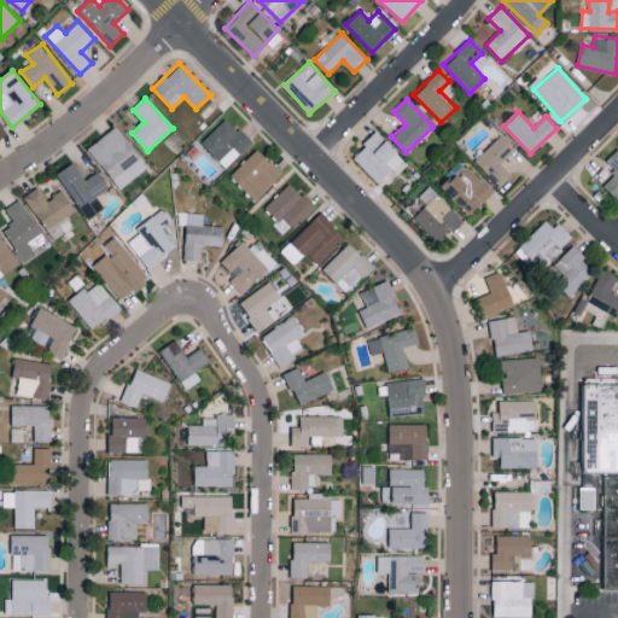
[(227,168),(251,141),(226,117),(202,143),(227,168)]
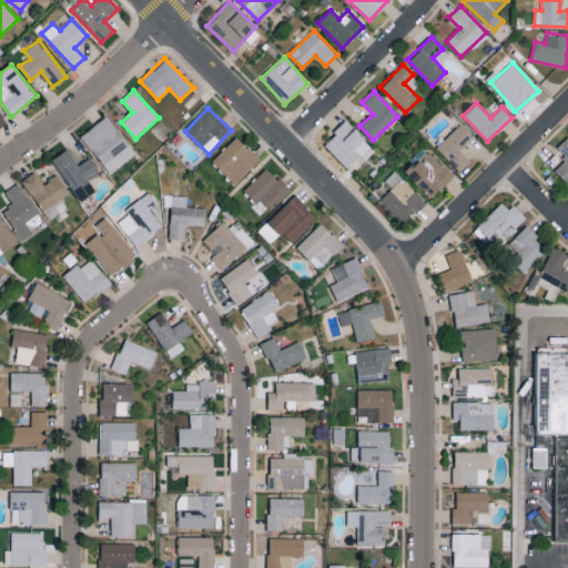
[(109,173),(135,155),(109,115),(82,133),(109,173)]
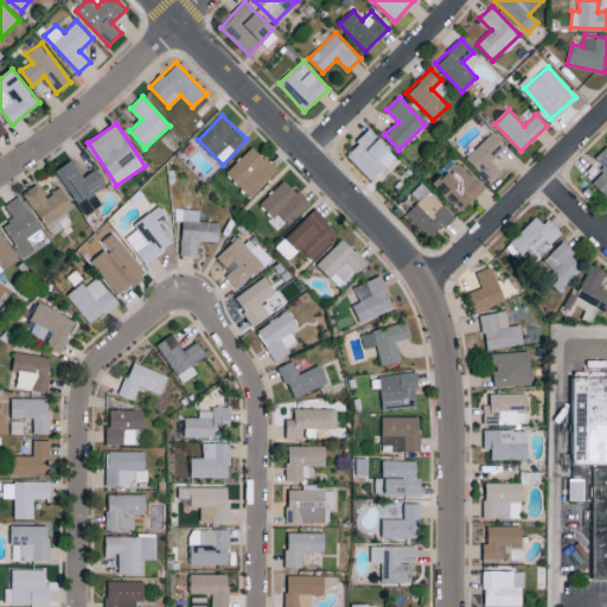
[(346,155),(372,179),(385,165),(391,172),(403,160),(370,129),(346,155)]
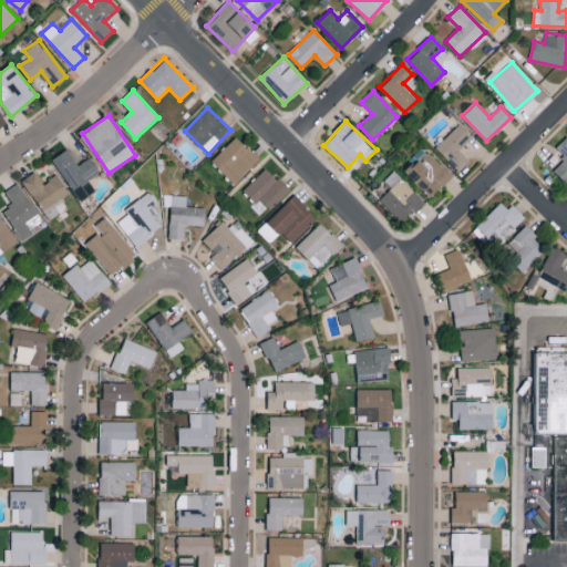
[(468,161),(459,150),(472,136),(460,124),(435,146),(459,171),(468,161)]
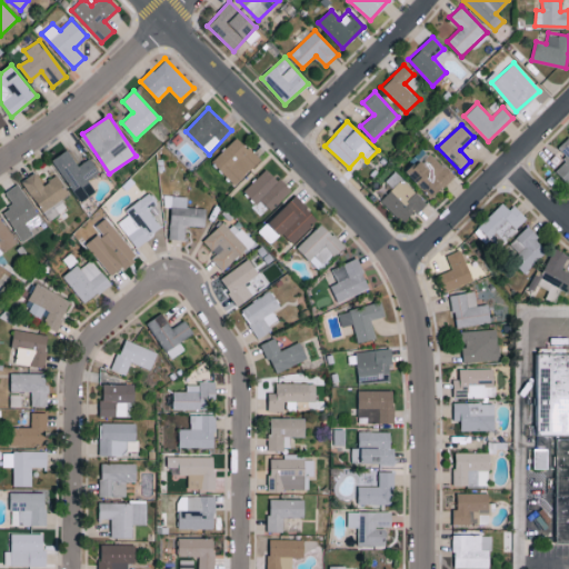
[(211,160),(235,185),(260,160),(237,136),(211,160)]
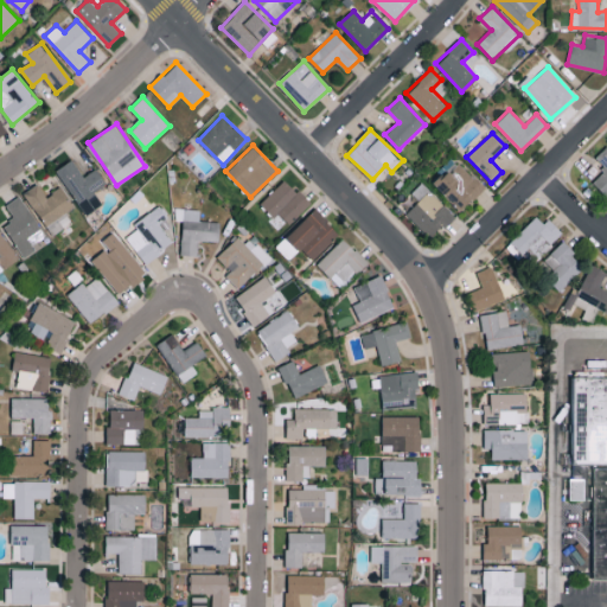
[(606,146),(595,157),(606,168),(592,181),(606,196),(606,195),(606,146)]
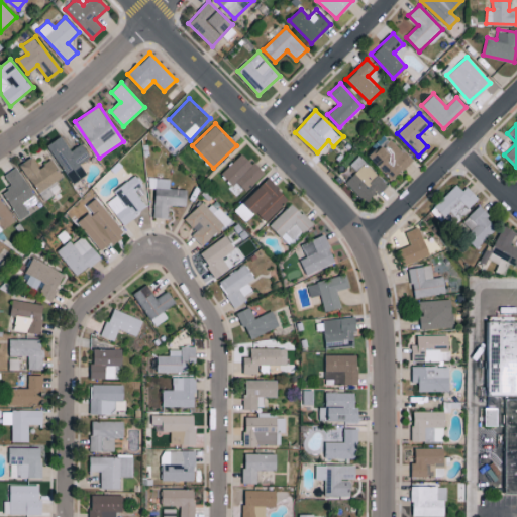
[(367,154),(393,180),(412,160),(386,134),(367,154)]
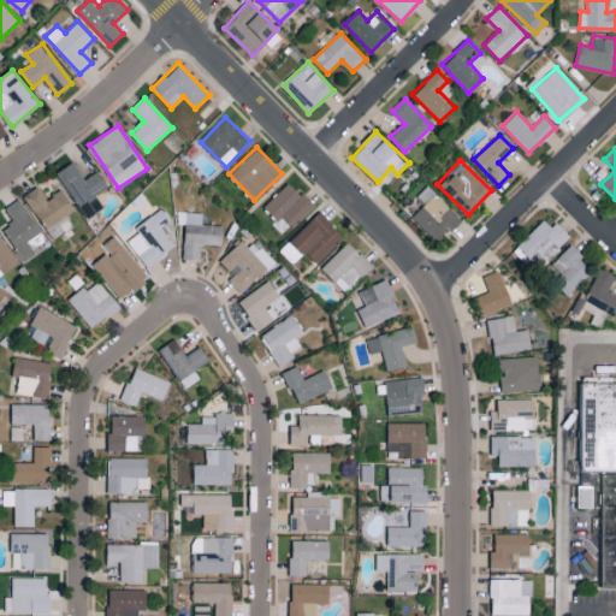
[(99,170),(84,179),(73,163),(58,172),(86,218),(104,207),(95,193),(107,185),(99,170)]
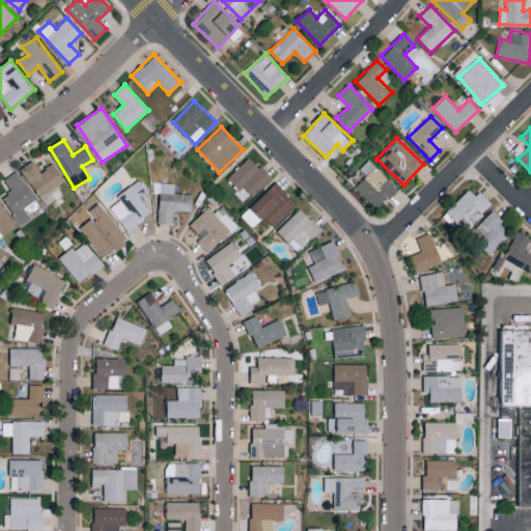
[(227,177),(239,189),(234,192),(244,202),(270,177),(250,157),(227,177)]
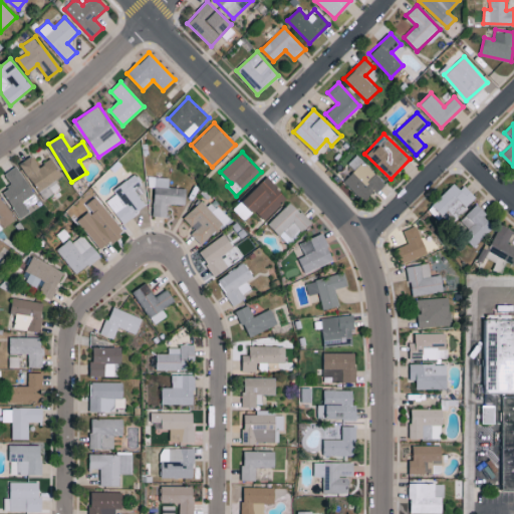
[(344,181),(364,202),(386,183),(357,154),(348,163),(354,170),(344,181)]
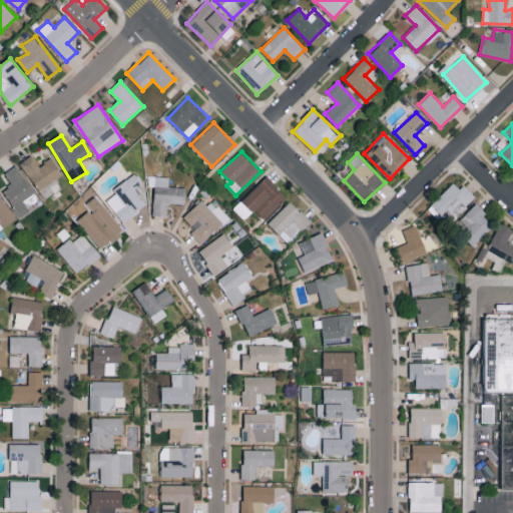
[(53,193),(48,184),(63,175),(52,158),(39,166),(32,155),(21,162),(43,198),(53,193)]
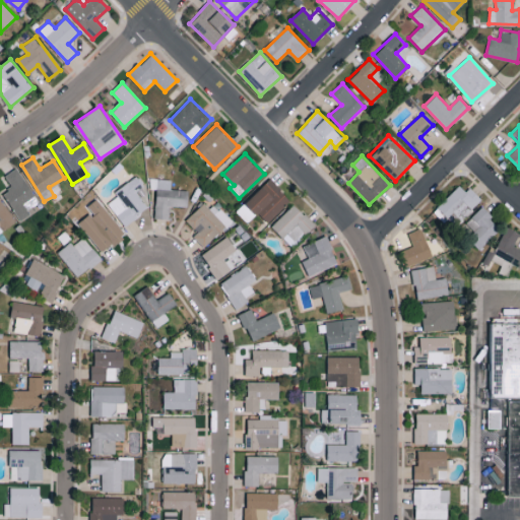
[(19,217),(41,202),(16,168),(5,176),(12,186),(2,194),(19,217)]
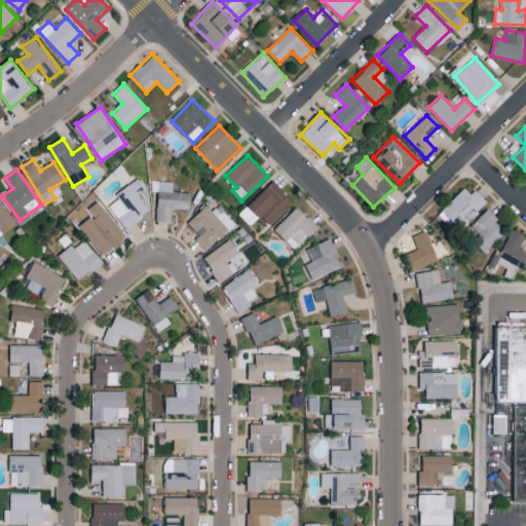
[(107,203),(126,228),(150,210),(138,194),(146,188),(138,179),(107,203)]
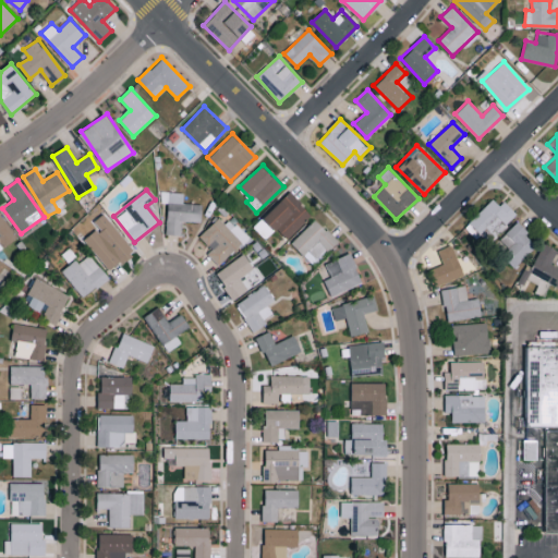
[(167,203),(167,234),(185,234),(185,221),(202,221),(203,203),(183,203),(183,192),(161,192),(161,203),(167,203)]
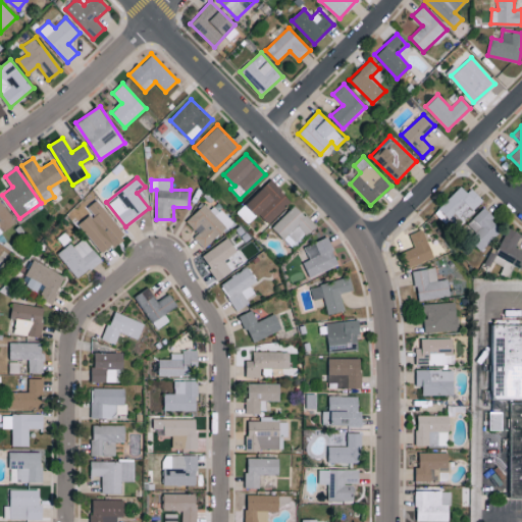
[(270,224),(292,200),(269,179),(239,212),(251,222),(259,214),(270,224)]
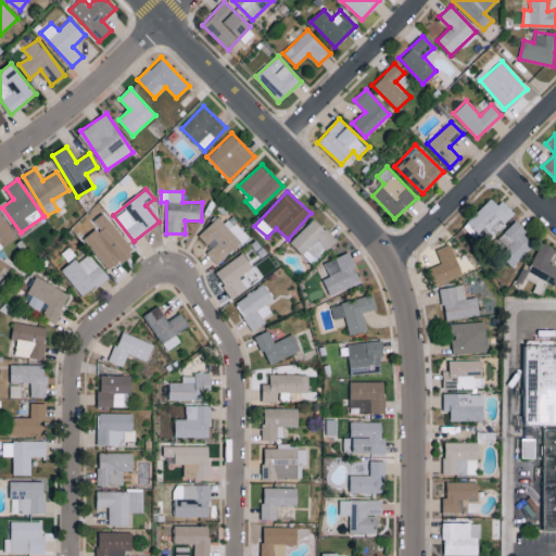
[(504,200),(498,205),(492,198),(468,219),(487,240),(516,214),(504,200)]
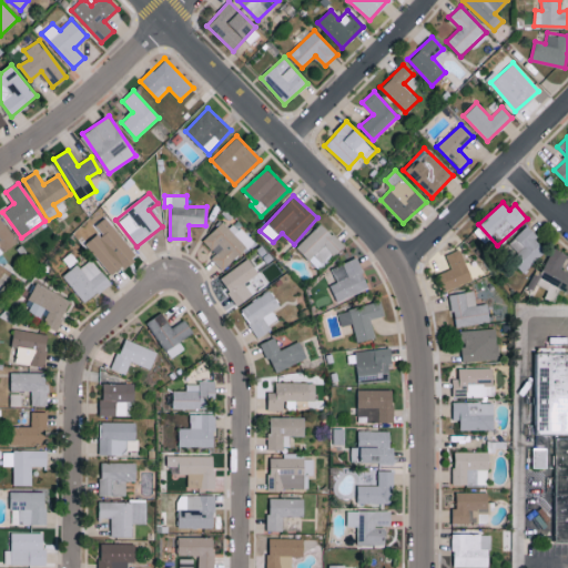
[(105,216),(95,224),(101,231),(87,243),(111,276),(137,256),(105,216)]
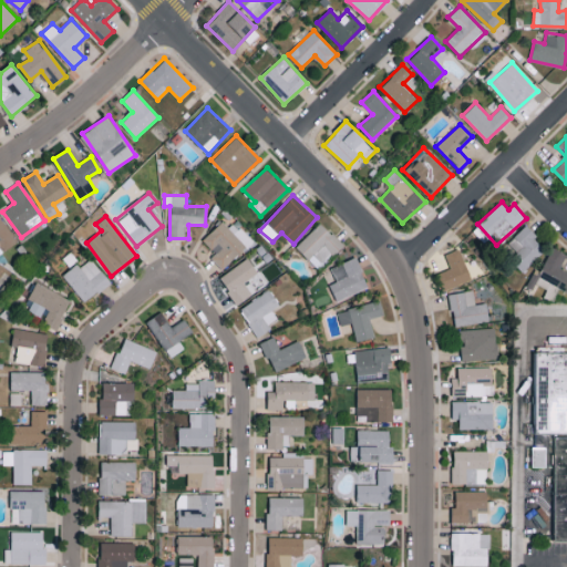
[(0,247),(3,251),(18,240),(0,217),(0,247)]
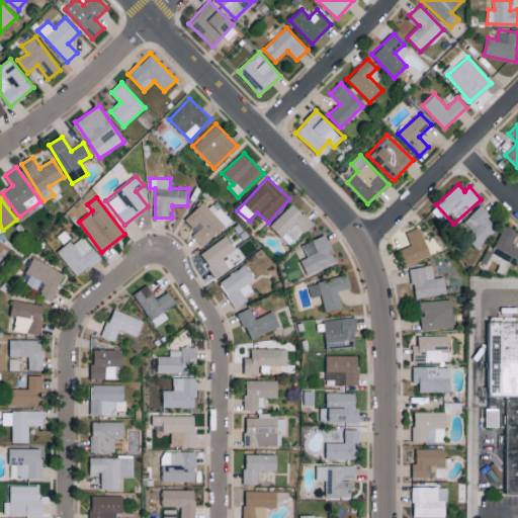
[(185,219),(197,231),(193,235),(203,246),(233,220),(216,202),(209,207),(203,201),(185,219)]
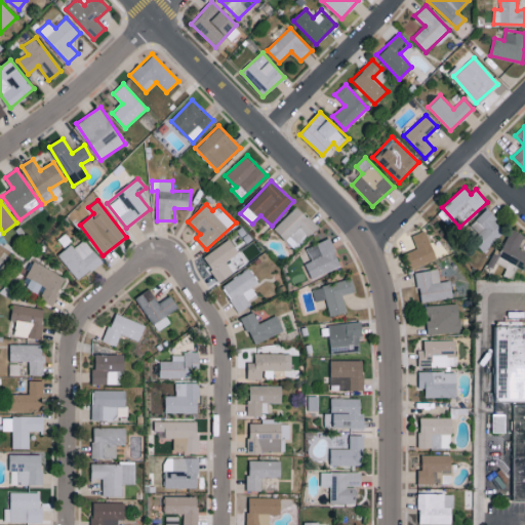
[(275,229),(296,249),(318,227),(296,206),(275,229)]
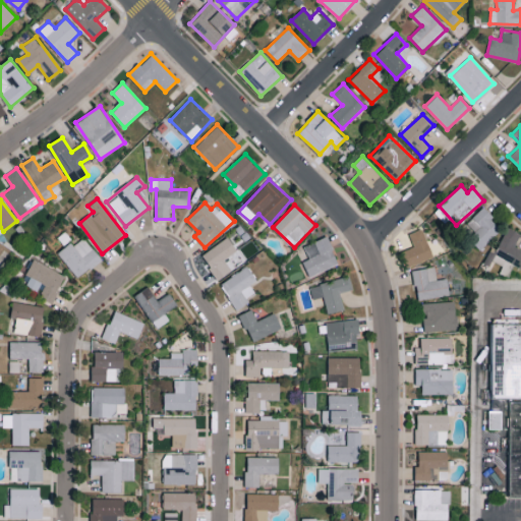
[(481,250),(501,227),(490,219),(494,214),(483,206),(468,224),(476,231),(469,239),(481,250)]
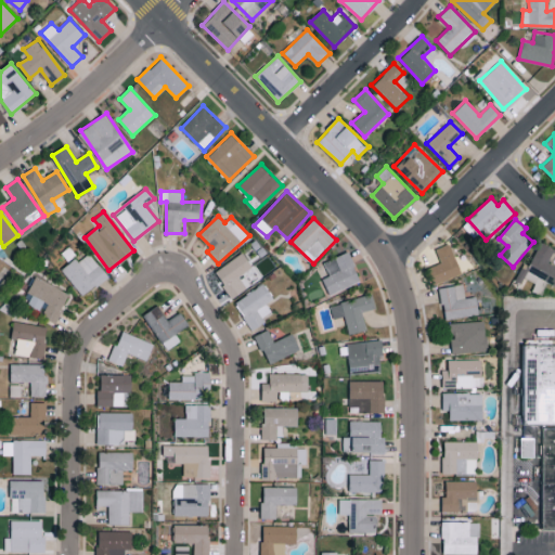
[(525,276),(536,282),(533,288),(540,292),(544,281),(554,285),(554,266),(549,262),(554,248),(554,247),(540,242),(525,276)]
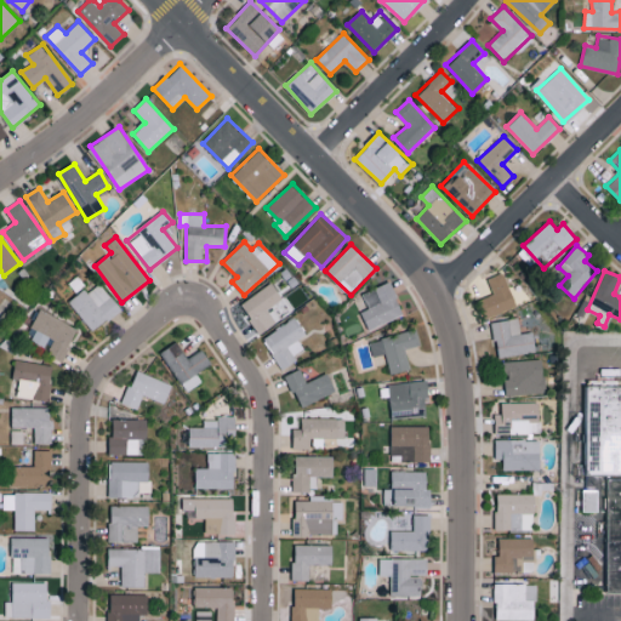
[(517,305),(503,272),(488,278),(494,294),(479,300),(486,318),(517,305)]
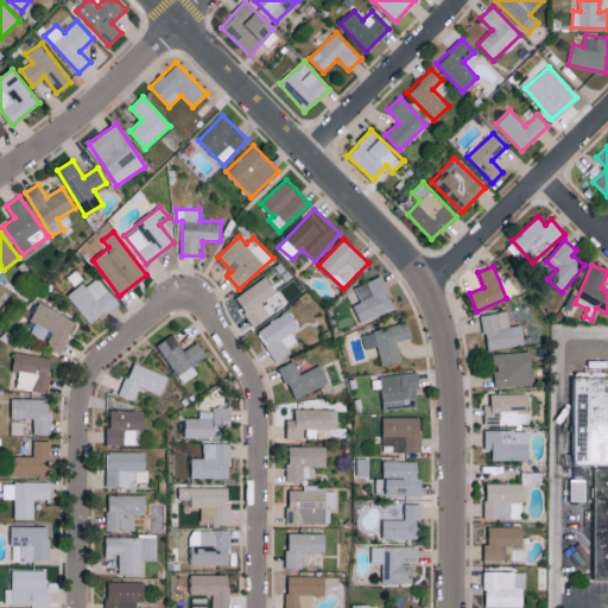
[(255,327),(268,317),(259,304),(278,291),(267,276),(235,298),(255,327)]
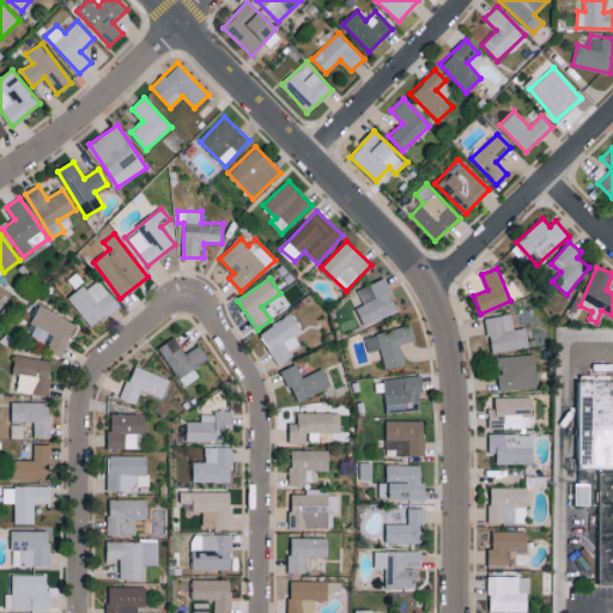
[(364,304),(356,308),(364,326),(399,310),(384,278),(358,289),(364,304)]
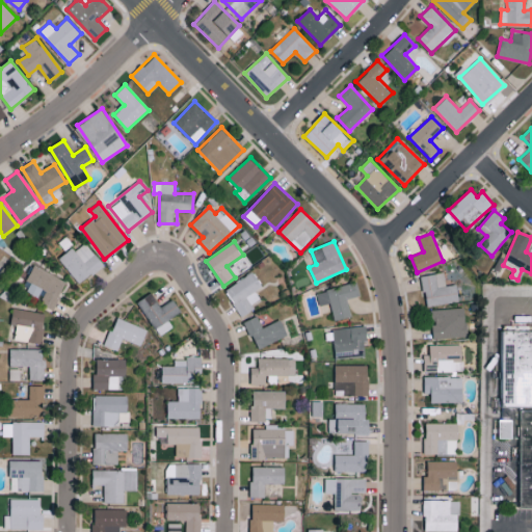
[(75,250),(73,247),(59,257),(78,284),(103,266),(86,242),(75,250)]
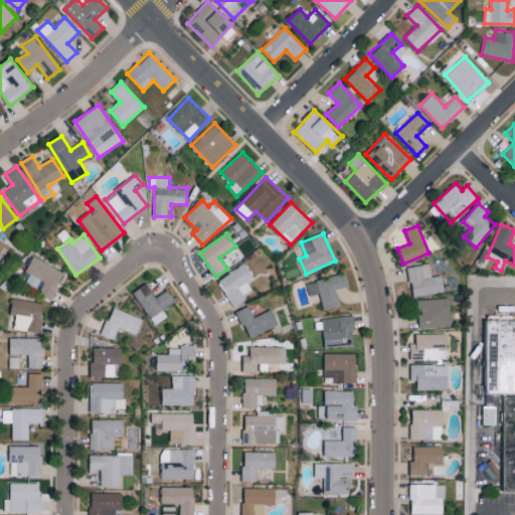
[(26,272),(30,274),(26,283),(39,289),(37,292),(51,299),(64,273),(33,256),(26,272)]
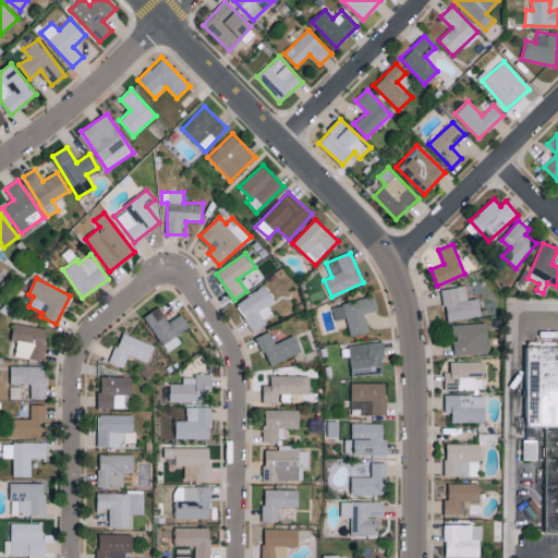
[(274,312),(268,306),(276,300),(264,284),(235,305),(255,331),(266,323),(264,319),(274,312)]
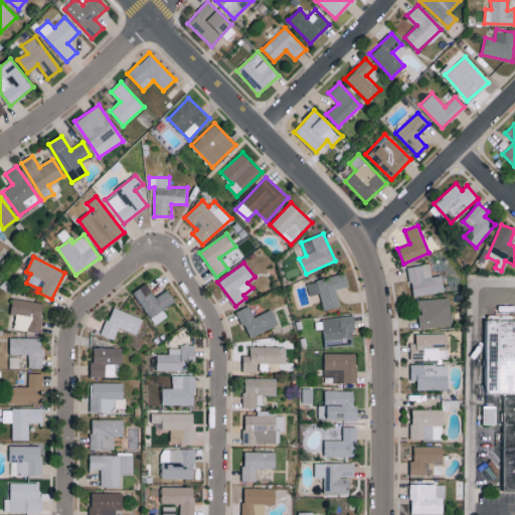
[(407,267),(413,297),(445,291),(442,275),(433,277),(430,263),(407,267)]
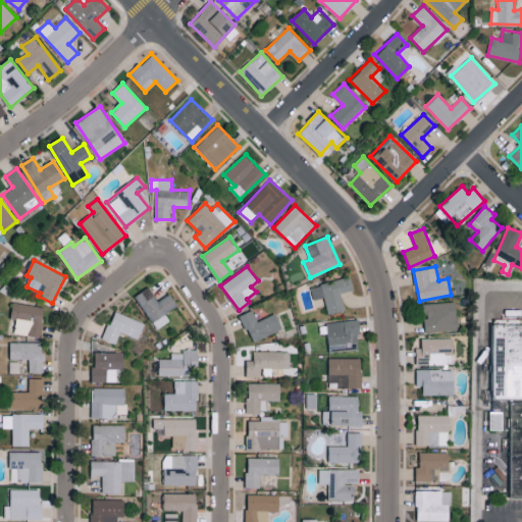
[(341,293),(353,290),(350,276),(310,286),(313,300),(324,297),(328,314),(346,310),(341,293)]
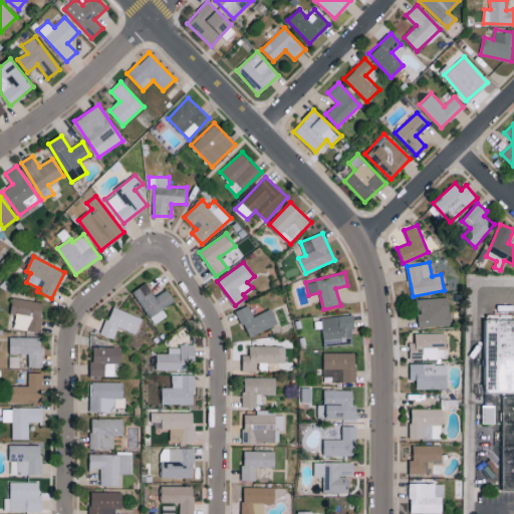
[(154,324),(168,316),(163,307),(175,301),(168,289),(155,296),(147,283),(135,290),(154,324)]
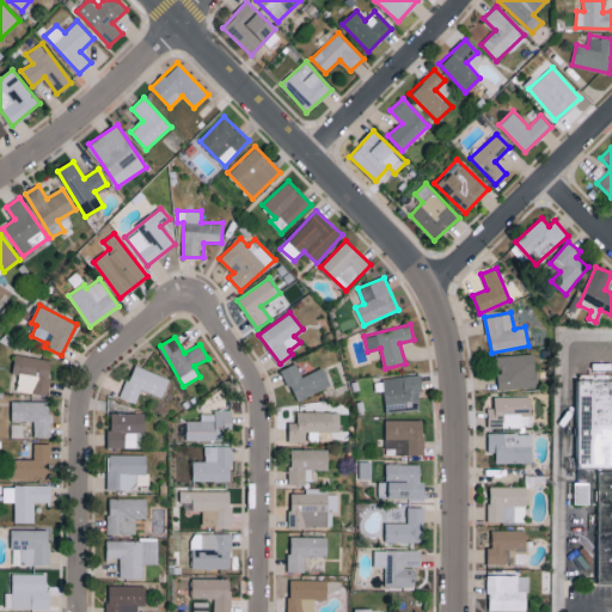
[(19,374),(17,391),(48,395),(53,360),(14,354),(12,373),(19,374)]
